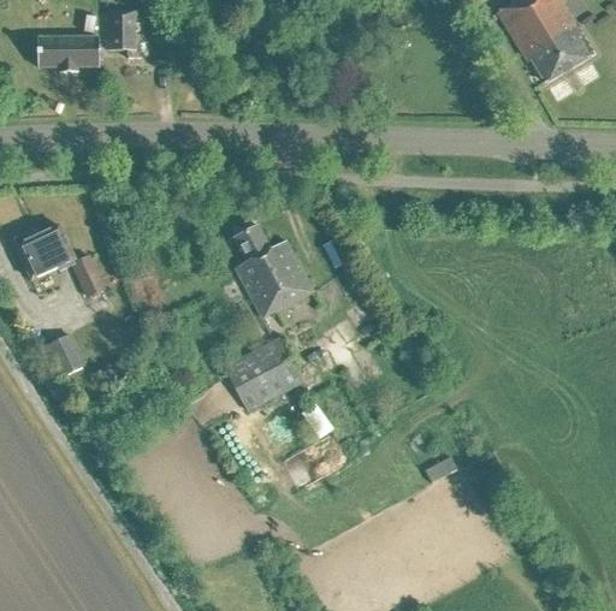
[(545,81),(588,54),(578,36),(580,35),(574,24),(575,23),(561,0),(513,0),(514,1),(498,10),(528,60),(532,58),(545,81)]
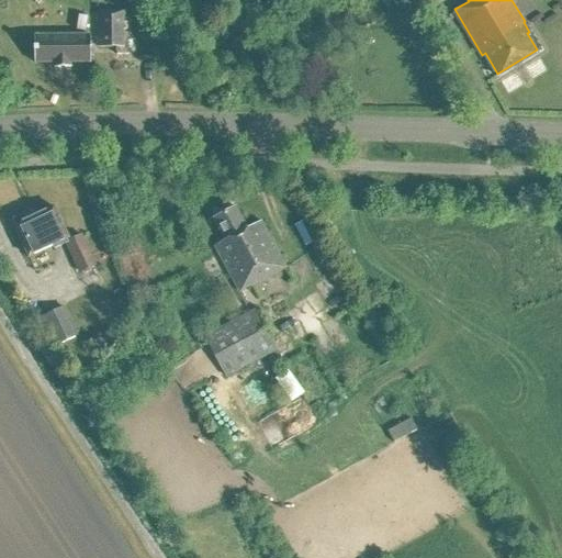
[(97,7),(97,43),(115,43),(115,49),(127,49),(127,29),(123,29),(123,7),(97,7)]
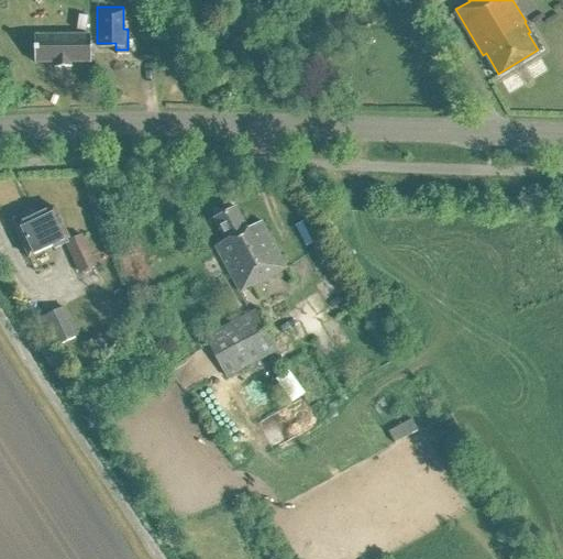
[(89,58),(89,32),(34,33),(34,58),(55,58),(55,64),(69,64),(69,58),(89,58)]
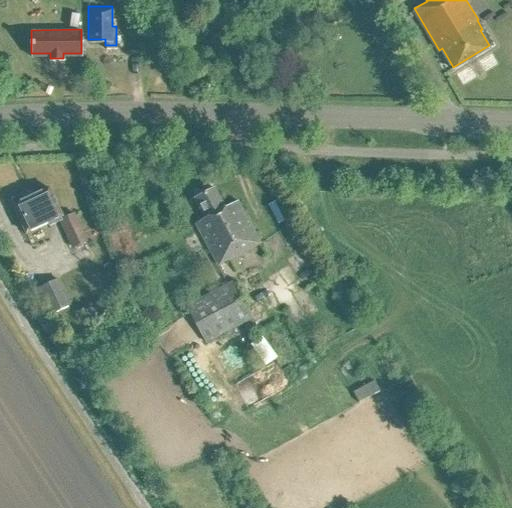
[(61,214),(48,185),(27,195),(25,190),(12,196),(14,201),(12,202),(26,231),(48,220),(49,224),(60,219),(72,244),(86,238),(74,211),(62,217),(60,214),(61,214)]
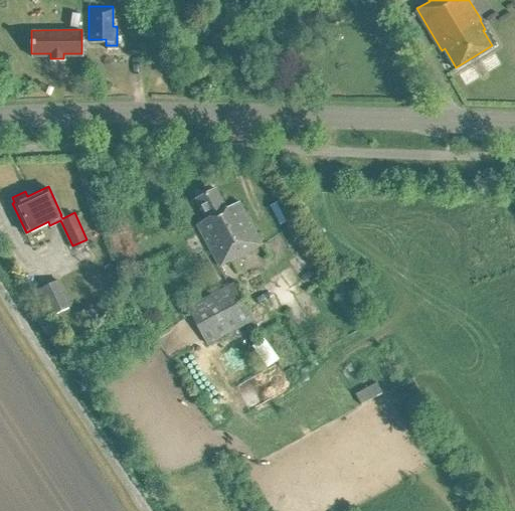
[(226,206),(215,186),(195,197),(206,217),(196,222),(220,266),(264,242),(239,199),(226,206)]
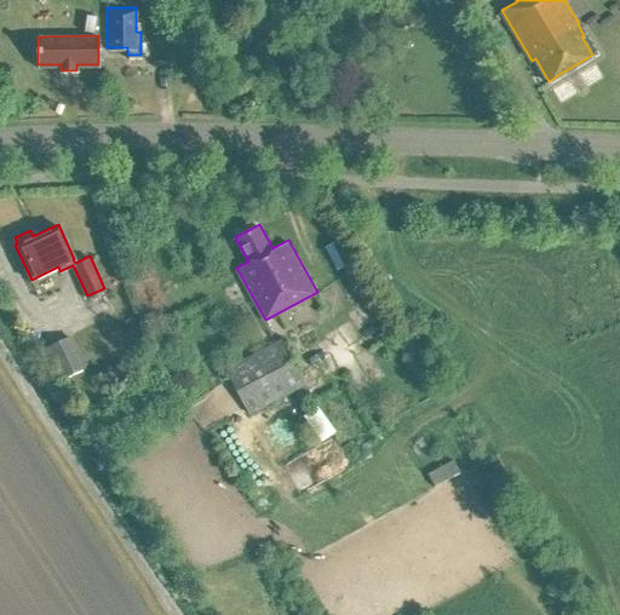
[(336,266),(349,260),(338,237),(325,245),(336,266)]
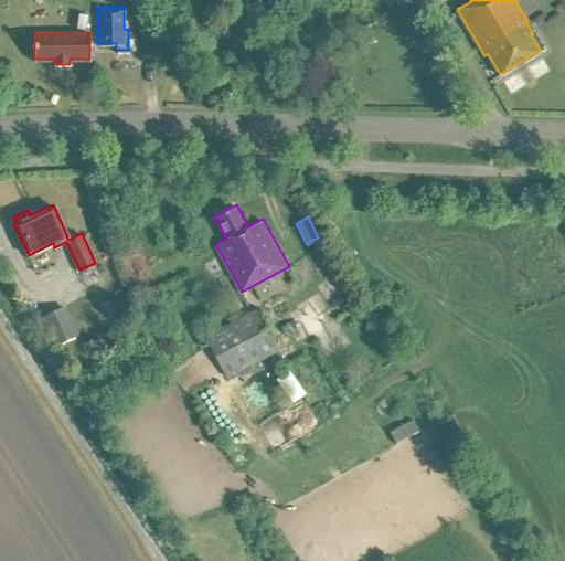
[(82,351),(74,335),(77,334),(63,305),(40,317),(53,345),(55,345),(63,361),(82,351)]
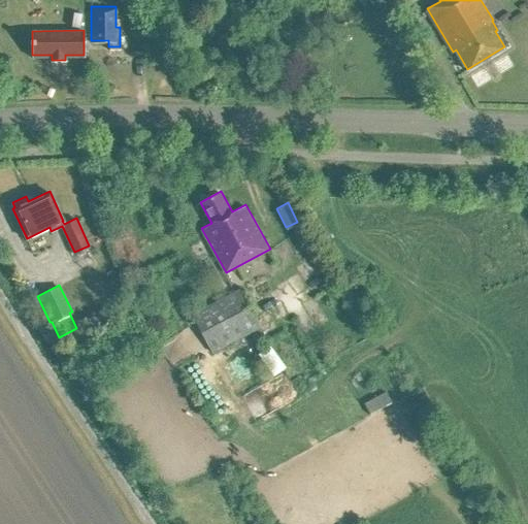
[(211,351),(261,325),(240,287),(191,314),(211,351)]
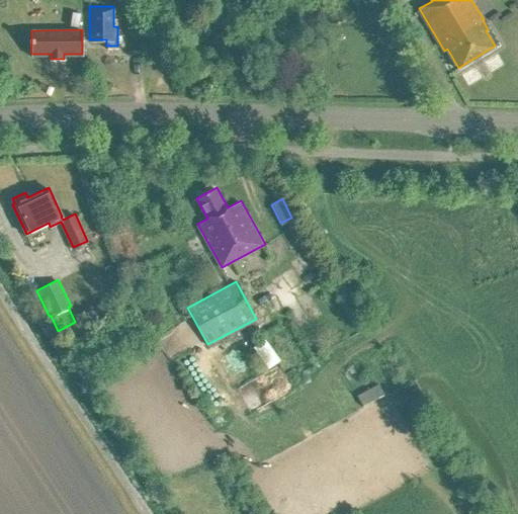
[(279,357),(264,336),(253,344),(268,365),(279,357)]
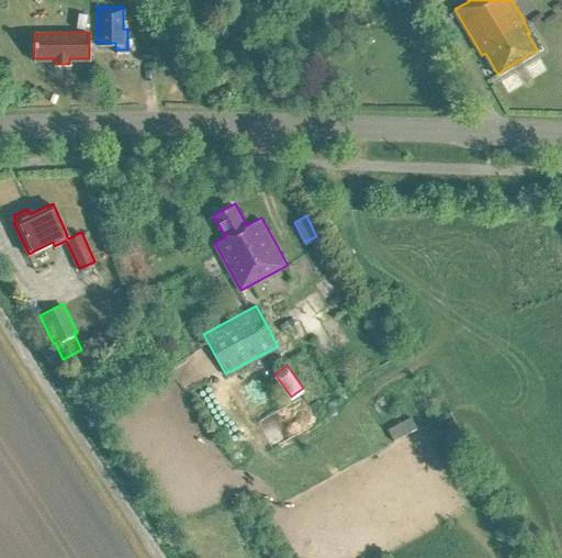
[(411,411),(388,421),(392,433),(416,423),(411,411)]
